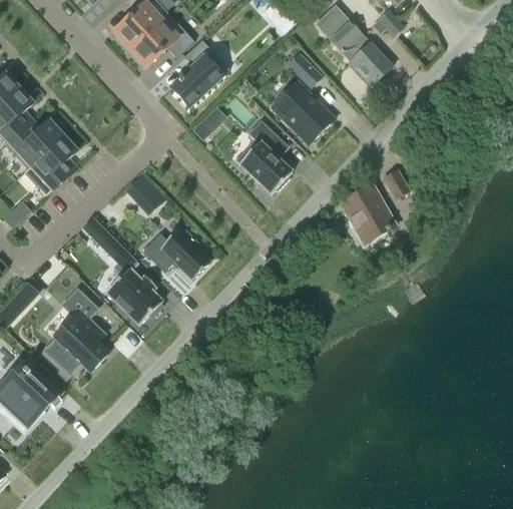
[(130,50),(168,14),(156,0),(128,0),(125,3),(135,13),(114,32),(117,35),(114,38),(125,49),(128,47),(130,50)]
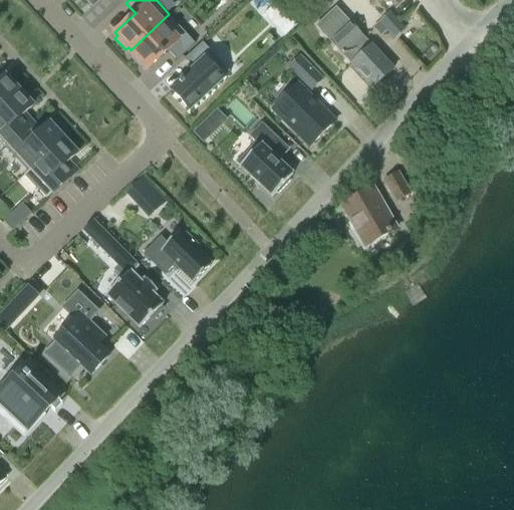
[(315,23),(373,85),(394,66),(336,4),(315,23)]
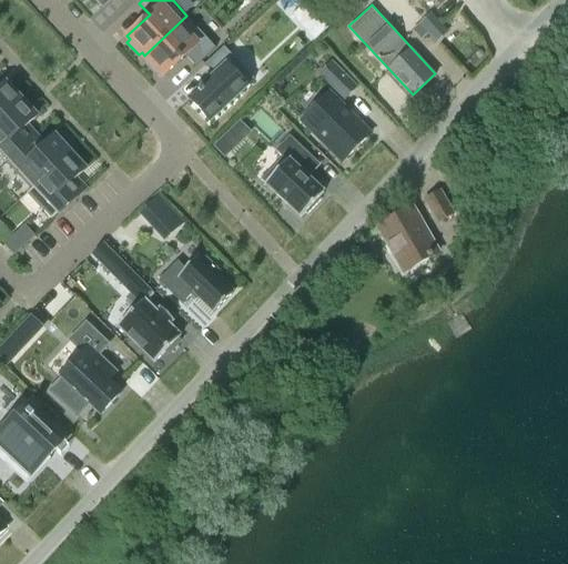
[(448,30),(430,10),(413,26),(423,37),(429,31),(437,40),(448,30)]
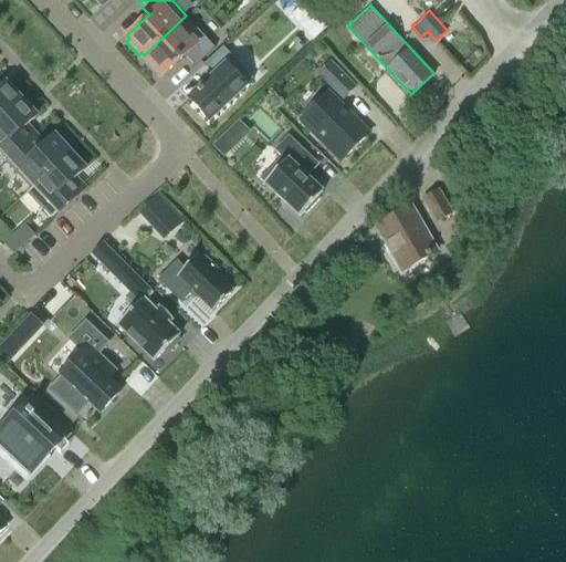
[(313,38),(327,25),(315,13),(302,25),(313,38)]
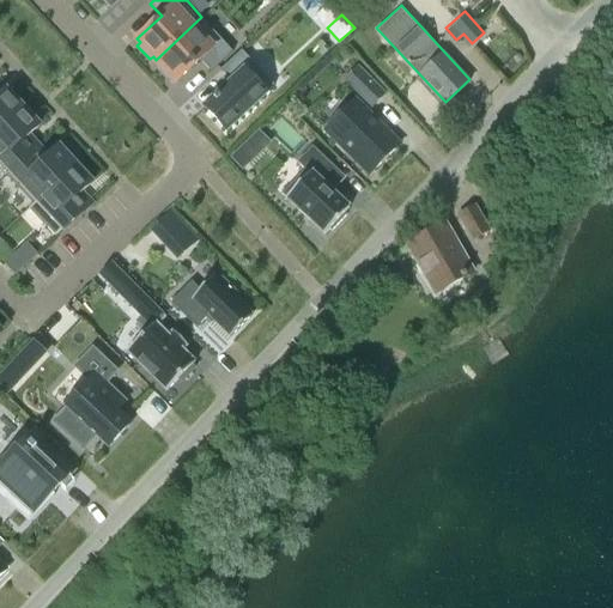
[(211,70),(232,49),(201,17),(156,60),(158,62),(156,65),(168,79),(171,77),(175,80),(200,56),(211,70)]
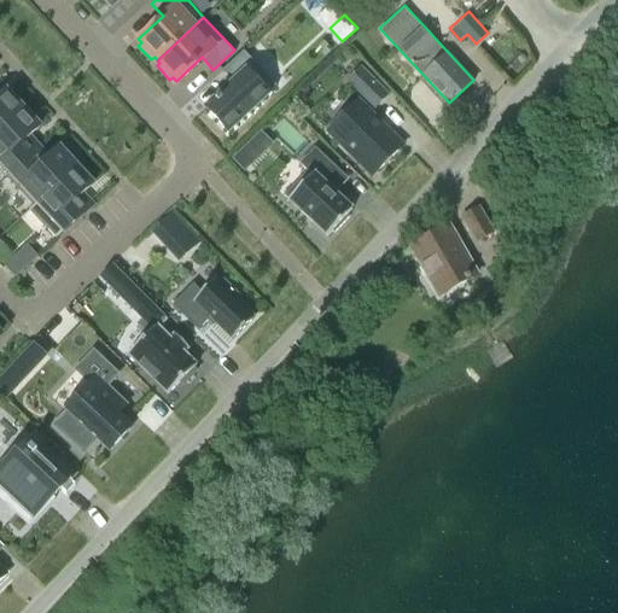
[(227,129),(277,83),(244,48),(222,68),(233,80),(207,105),(227,129)]
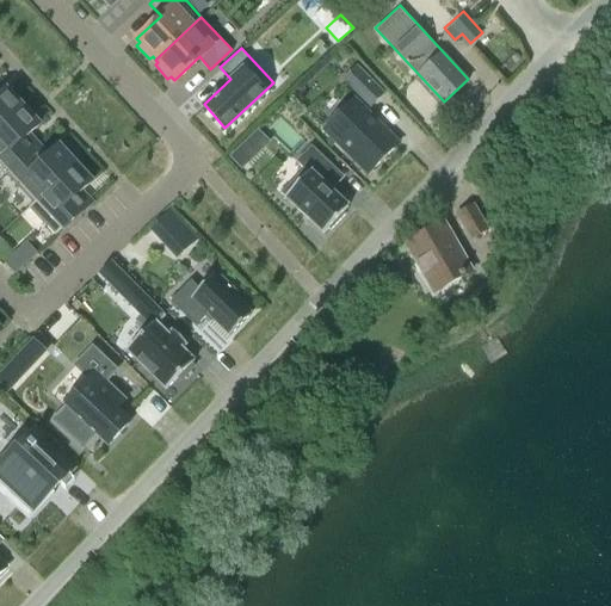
[(357,63),(344,76),(371,104),(384,91),(357,63)]
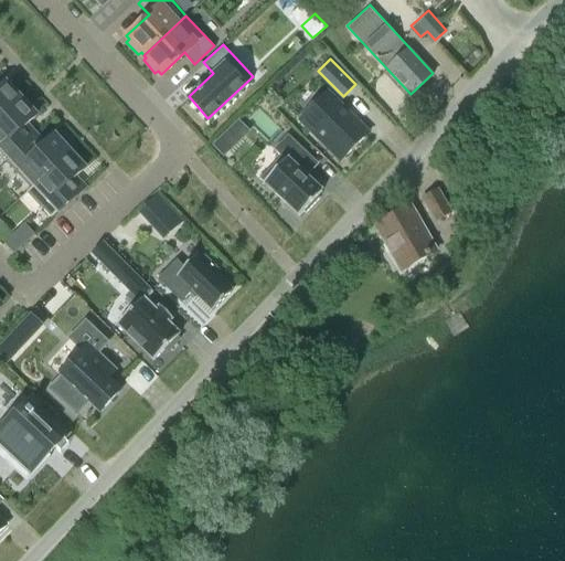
[(0,116),(21,97),(6,81),(0,85),(0,116)]
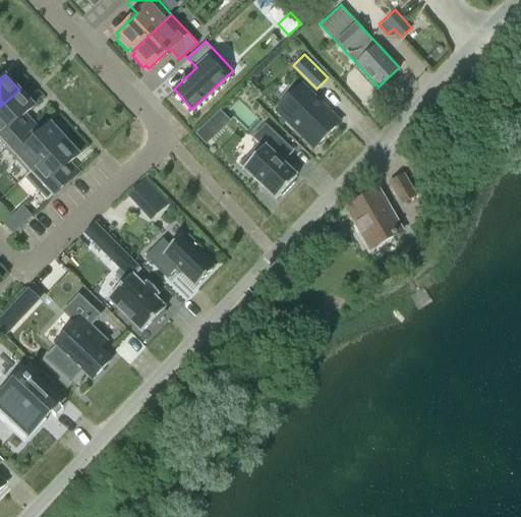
[(302,82),(277,109),(314,147),(340,120),(302,82)]
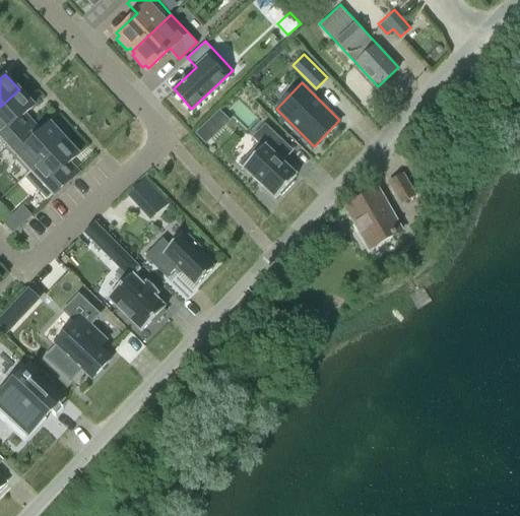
[(21,92),(19,89),(0,107),(0,133),(8,142),(9,143),(33,122),(23,114),(33,105),(29,102),(33,99),(24,90),(21,92)]
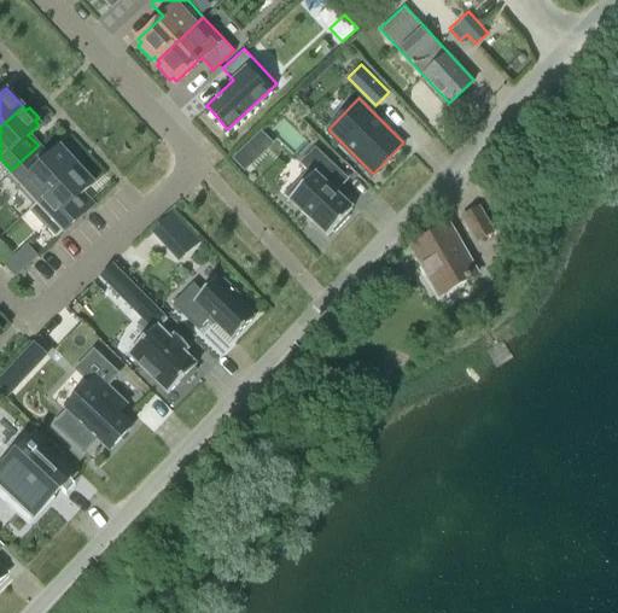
[(6,174),(33,203),(34,203),(76,164),(59,146),(48,156),(39,145),(11,170),(10,169),(6,174)]
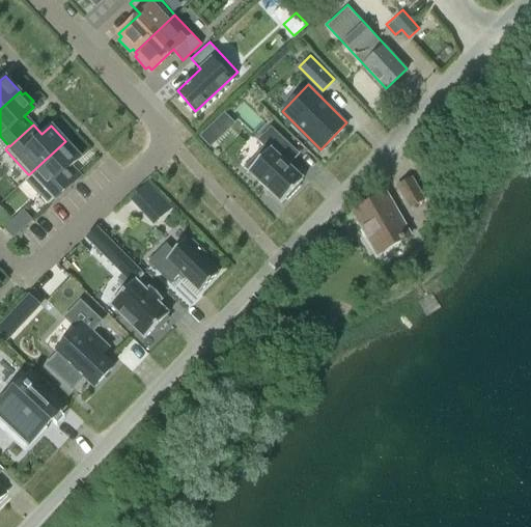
[(299,183),(303,178),(281,158),(290,147),(269,127),(258,138),(264,144),(245,166),(281,200),(285,196),(286,198),(300,184),(299,183)]
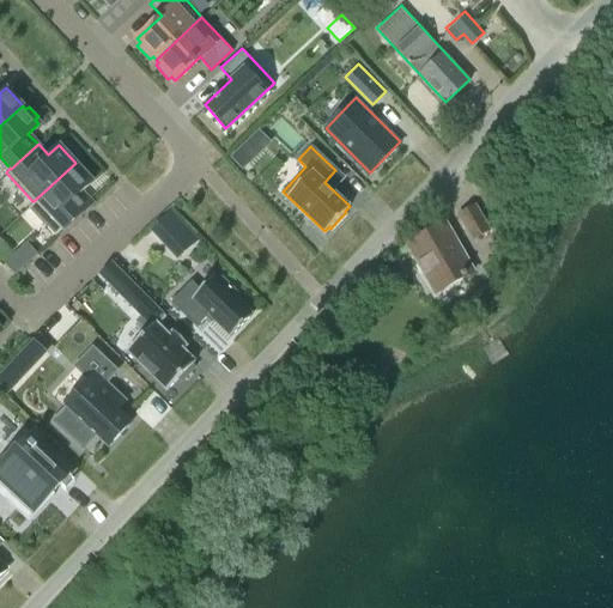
[(237,149),(231,154),(243,168),(249,162),(237,149)]
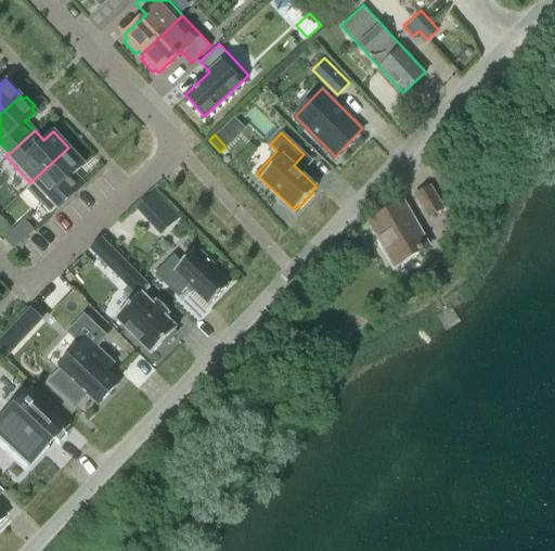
[(30,182),(29,182),(26,186),(51,213),(84,182),(74,173),(84,164),(68,148),(30,182)]
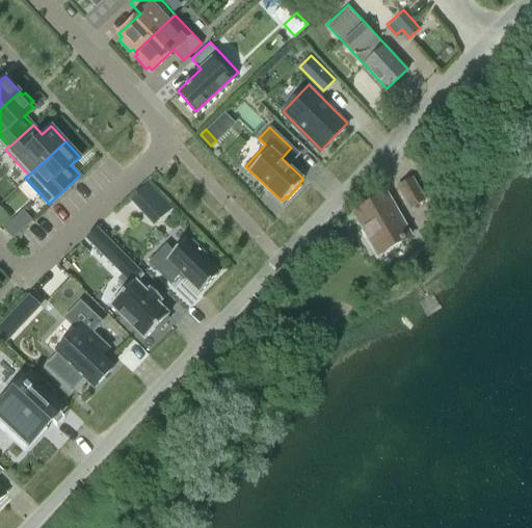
[(409,206),(424,198),(411,177),(401,182),(397,184),(409,206)]
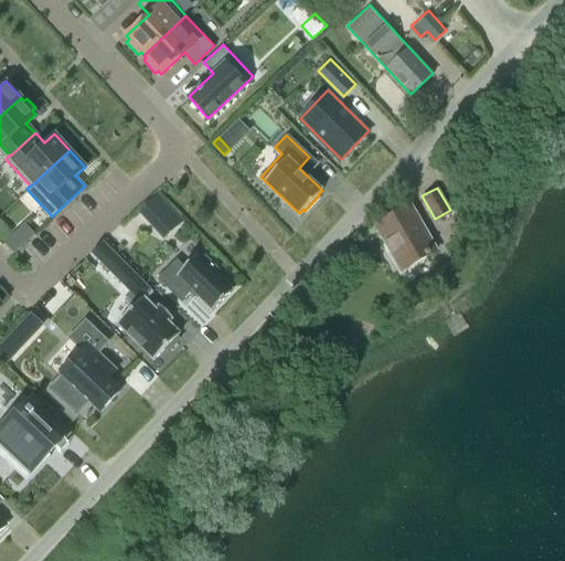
[(141,209),(152,221),(169,207),(158,193),(141,209)]
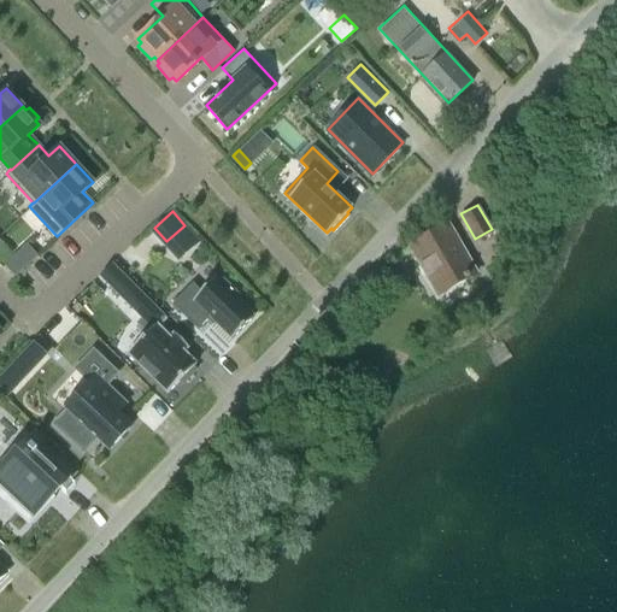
[(442,293),(477,270),(447,222),(411,245),(442,293)]
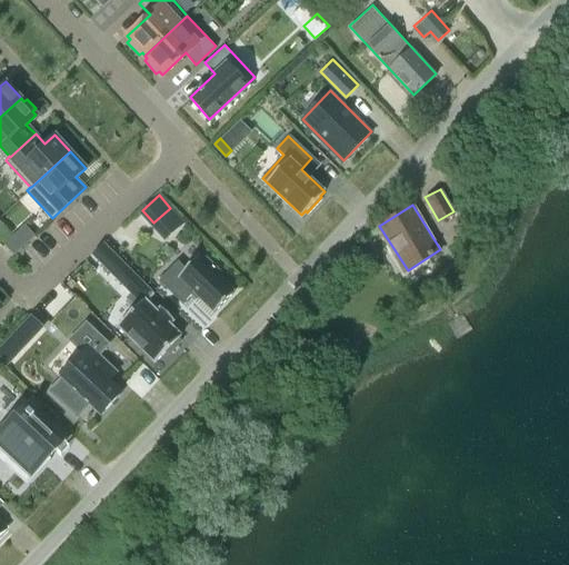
[(27,220),(5,239),(15,250),(37,231),(27,220)]
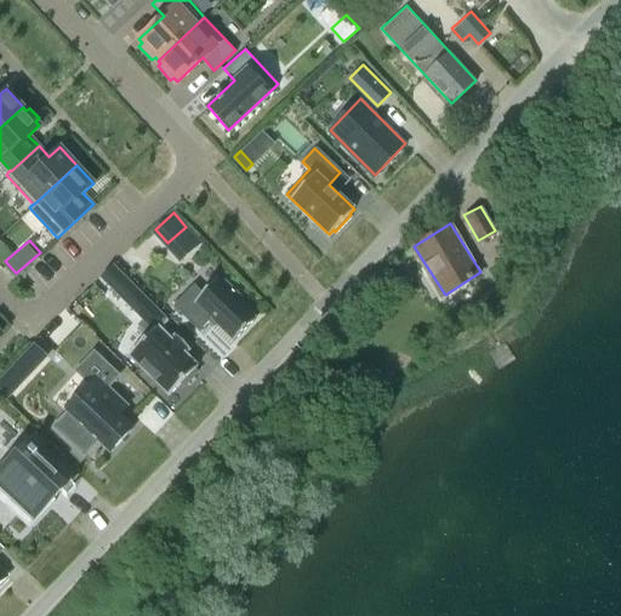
[(194,283),(174,303),(193,323),(199,329),(211,317),(233,338),(256,317),(235,296),(239,292),(224,279),(221,283),(216,278),(203,291),(194,283)]
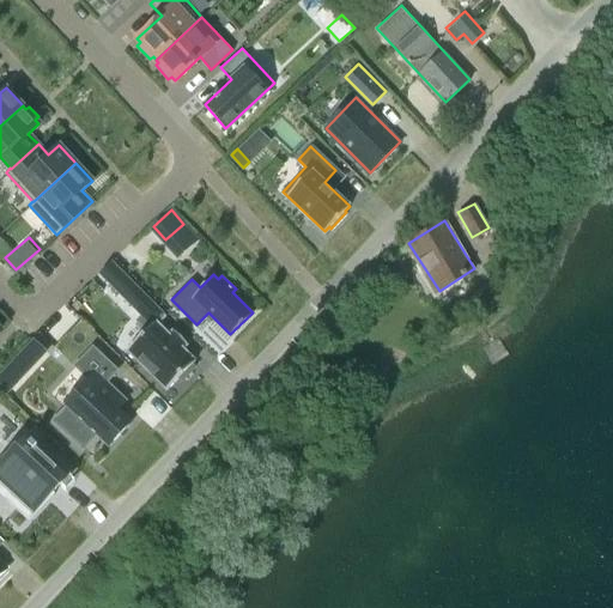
[(165,384),(177,372),(180,375),(193,363),(189,360),(193,357),(180,344),(184,339),(171,326),(167,330),(156,320),(164,311),(129,277),(117,289),(141,312),(137,316),(145,326),(125,346),(165,384)]
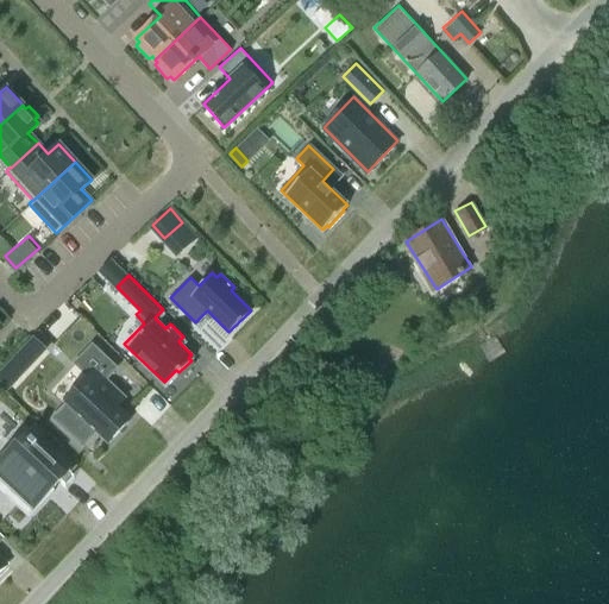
[(33,334),(23,345),(33,356),(44,345),(33,334)]
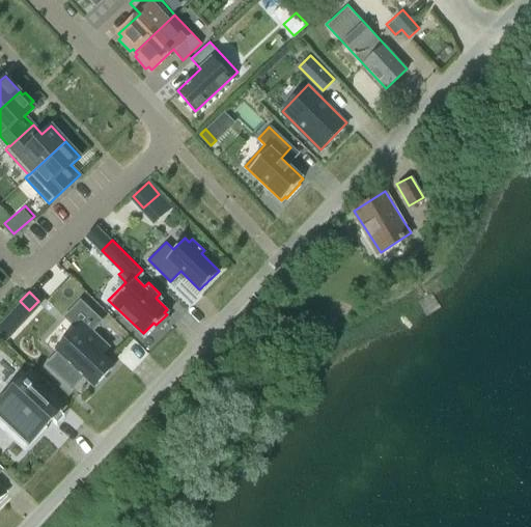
[(57,352),(46,364),(71,388),(82,377),(92,386),(111,366),(100,356),(108,347),(91,330),(101,321),(79,301),(64,316),(77,328),(55,351),(57,352)]
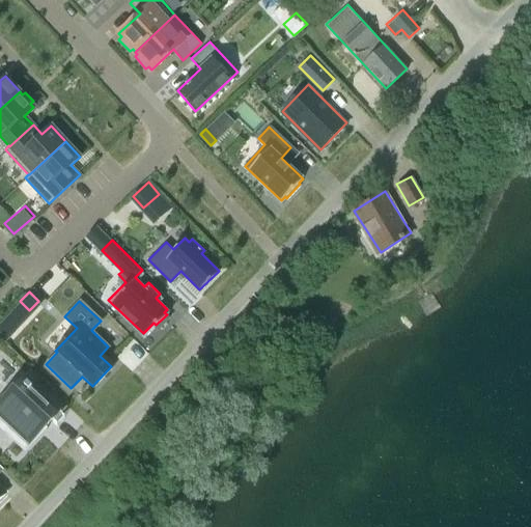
[(4,319),(0,323),(0,332),(4,336),(14,327),(4,319)]
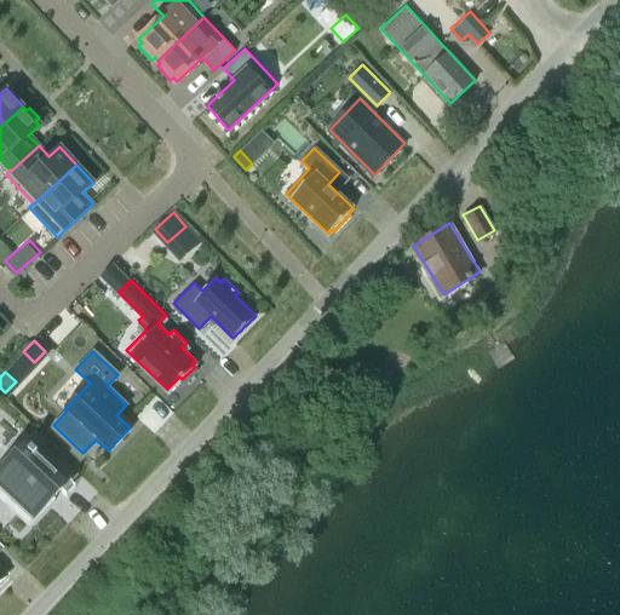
[(7,499),(29,519),(68,480),(36,450),(38,449),(33,444),(32,446),(27,441),(0,469),(0,480),(13,493),(7,499)]
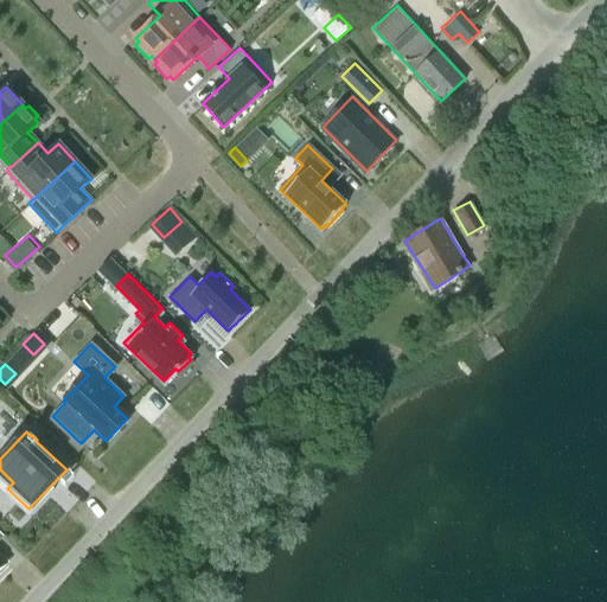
[(136,549),(129,555),(134,561),(141,555),(136,549)]
